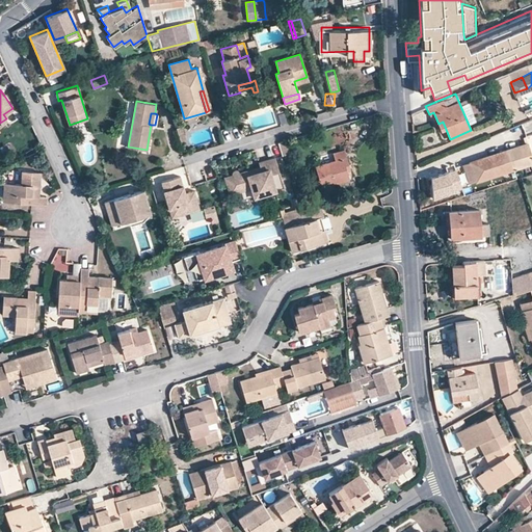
[(184,139),(180,126),(176,127),(180,140),(184,139)]
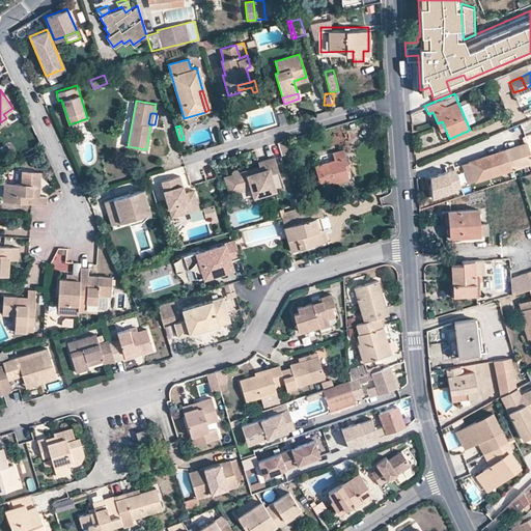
[(288,148),(286,139),(278,142),(280,150),(288,148)]
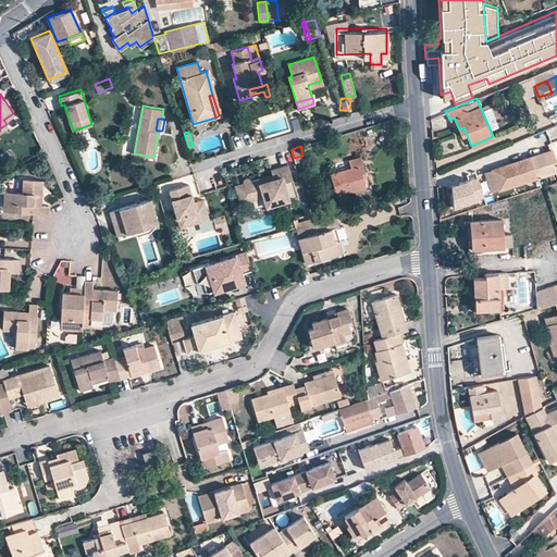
[(485,171),(491,189),(556,168),(551,149),(485,171)]
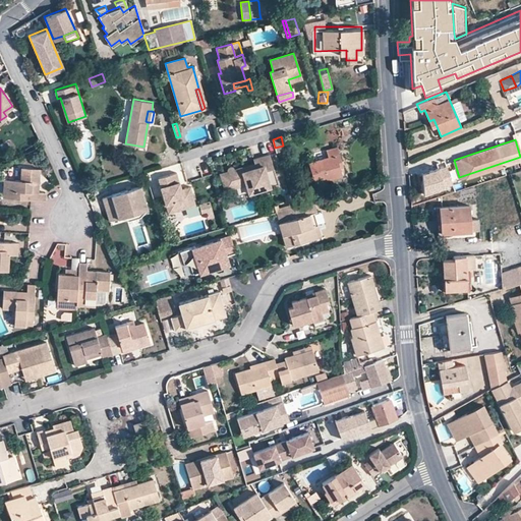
[(308,163),(314,182),(332,177),(341,174),(338,165),(341,164),(336,148),(326,151),(328,157),(308,163)]
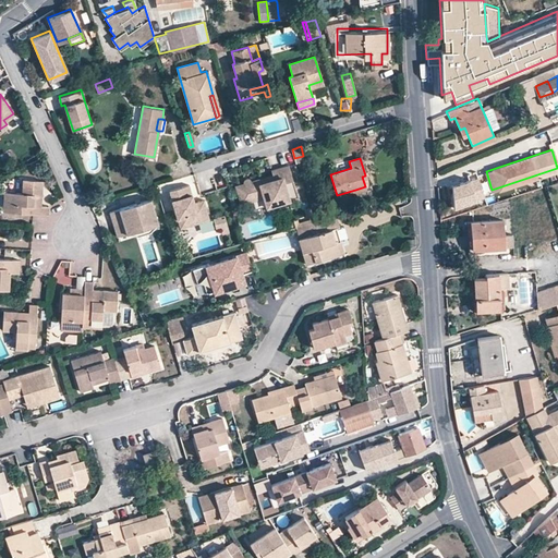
[(301,204),(288,165),(270,170),(273,174),(274,179),(261,183),(258,179),(251,181),(250,179),(249,178),(247,178),(246,177),(245,178),(244,178),(244,179),(243,180),(243,181),(244,183),(235,186),(241,204),(253,199),(255,208),(266,205),(266,206),(288,199),(291,207),(301,204)]
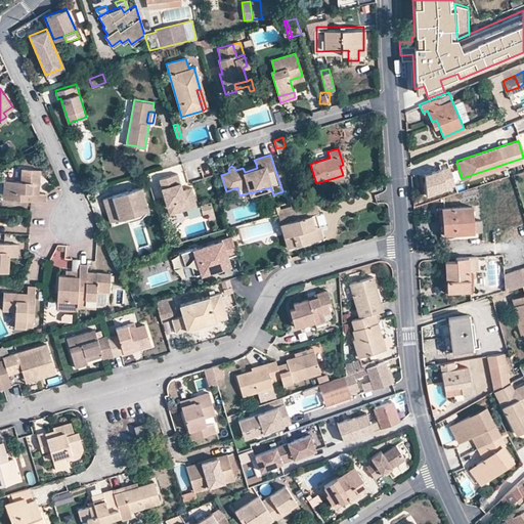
[(454,184),(448,164),(440,167),(439,164),(431,167),(431,169),(423,172),(425,193),(454,184)]
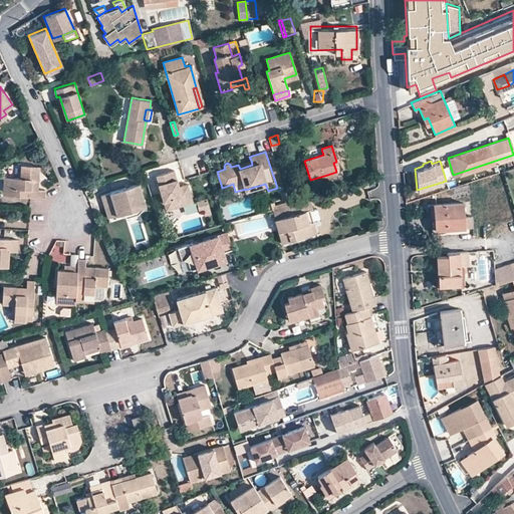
[(4,176),(3,194),(29,196),(43,197),(43,189),(36,189),(38,166),(21,165),(20,178),(4,176)]
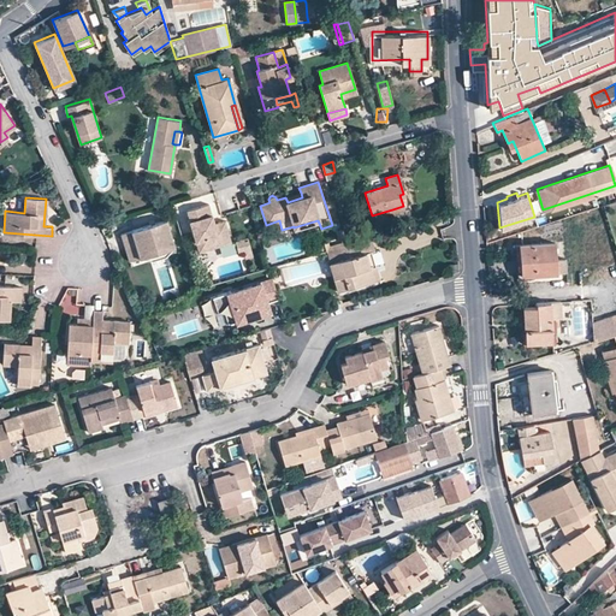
[(211,221),(208,214),(211,213),(208,202),(187,208),(199,250),(231,241),(225,218),(213,221),(211,221)]
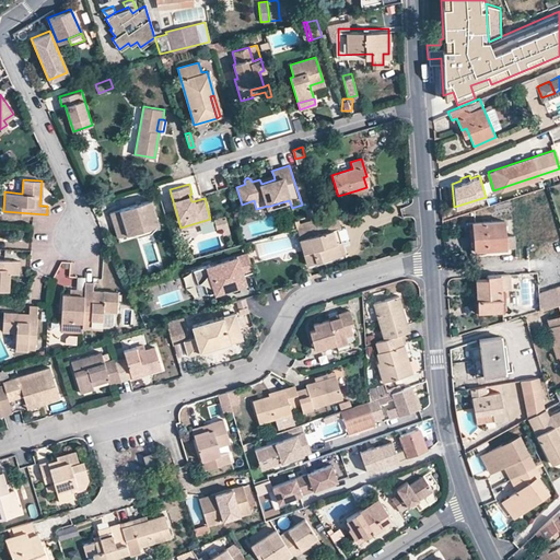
[(158,221),(150,196),(118,206),(123,218),(113,221),(117,233),(126,231),(130,223),(151,217),(158,221)]
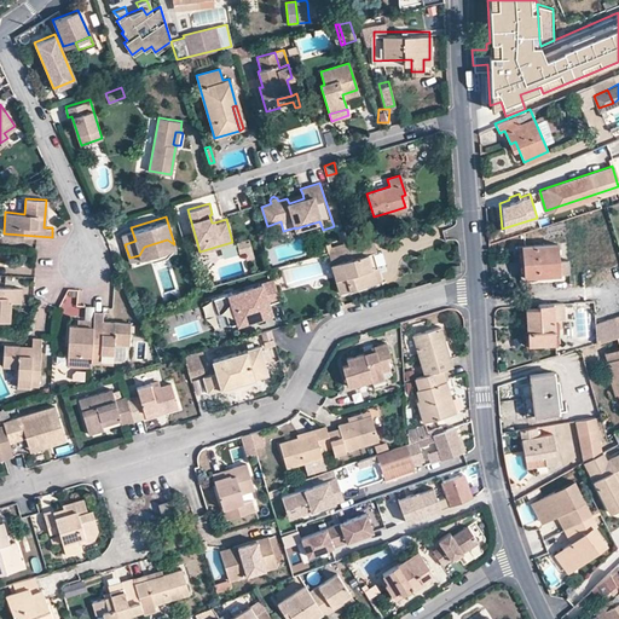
[(136,241),(131,227),(120,231),(125,244),(136,241)]
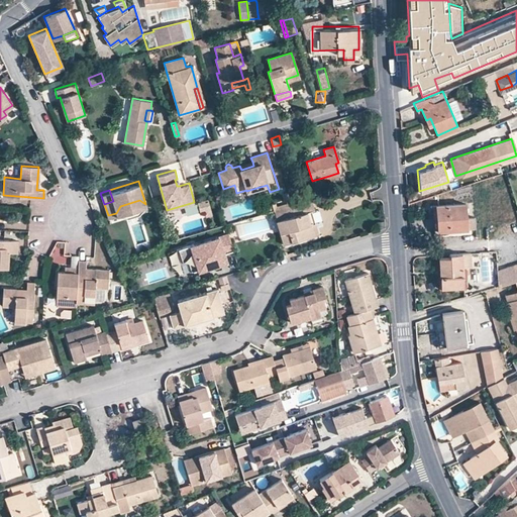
[(212,213),(207,198),(197,201),(200,210),(204,209),(206,215),(212,213)]
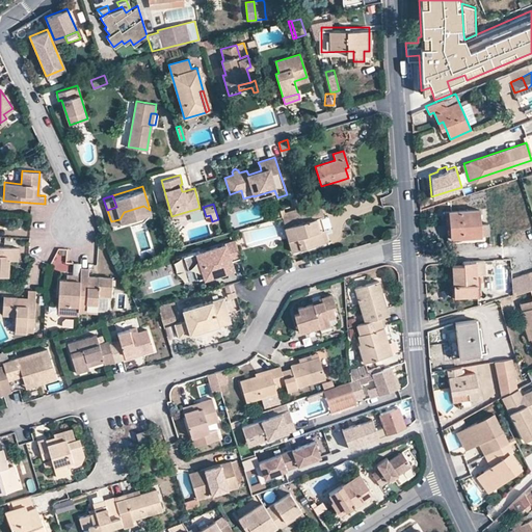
[(479,220),(478,204),(448,206),(449,235),(489,233),(488,220),(479,220)]
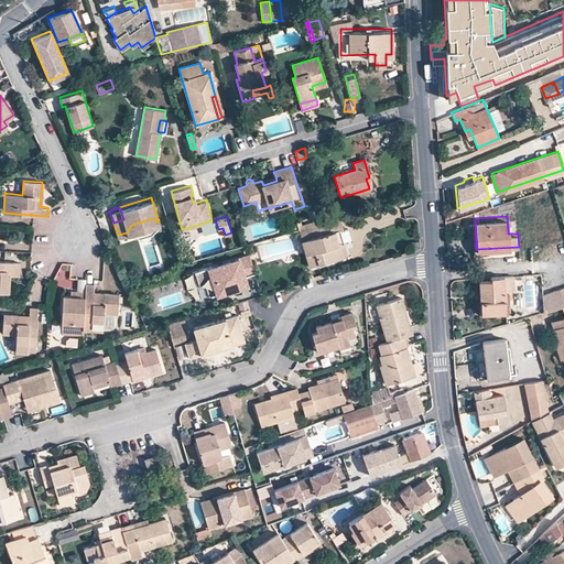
[(159,223),(152,218),(131,225),(127,232),(134,236),(155,229),(159,223)]
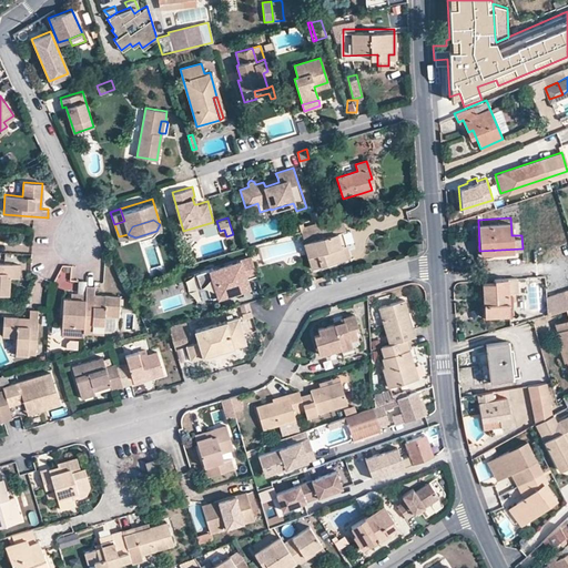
[(344,231),(341,220),(301,231),(308,256),(305,257),(306,263),(311,262),(312,267),(343,259),(340,246),(343,245),(340,232),(344,231)]
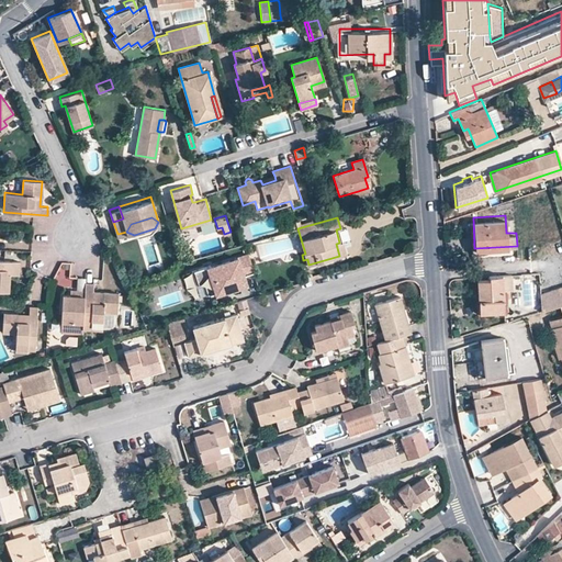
[(336,244),(339,256),(346,254),(343,242),(339,243),(336,244)]
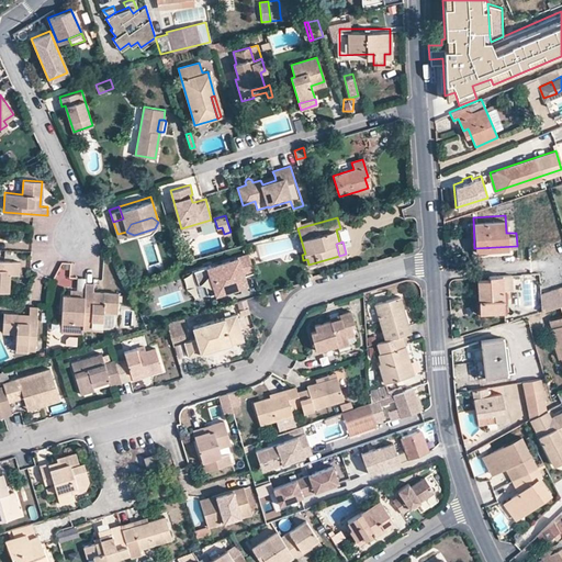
[(245,273),(255,270),(249,253),(213,265),(212,262),(195,268),(200,282),(205,280),(210,292),(220,289),(221,292),(231,289),(229,285),(238,283),(247,280),(245,273)]
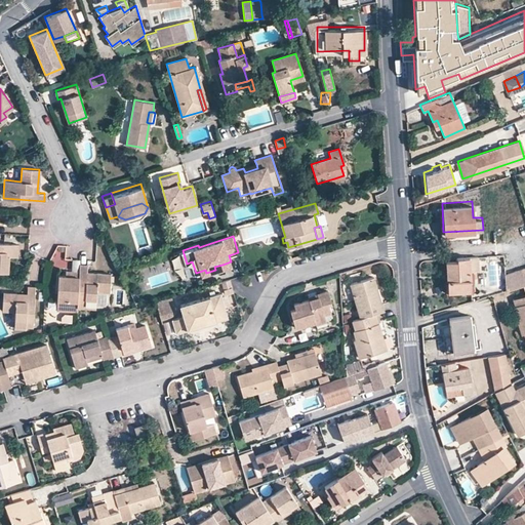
[(0,271),(6,272),(8,255),(8,251),(16,251),(16,244),(0,242),(0,271)]
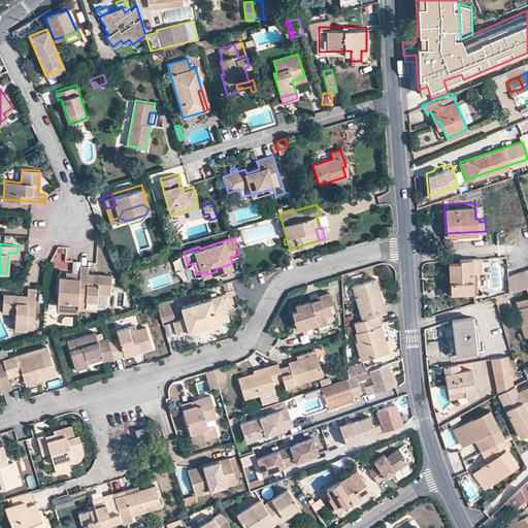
[(448,262),(450,292),(473,291),(470,257),(458,258),(459,262),(448,262)]
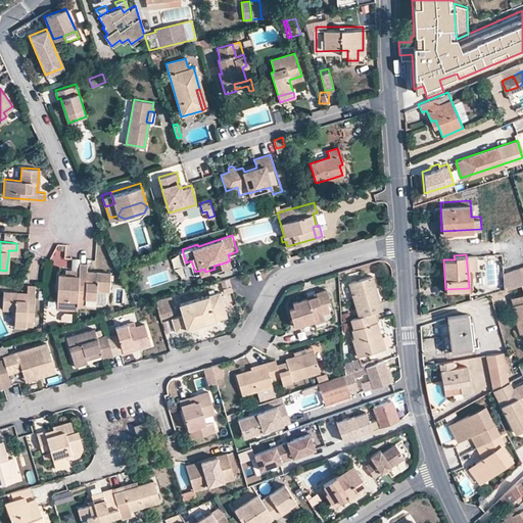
[(76,299),(76,304),(95,305),(95,289),(108,290),(109,272),(86,271),(87,263),(79,263),(78,270),(76,299)]
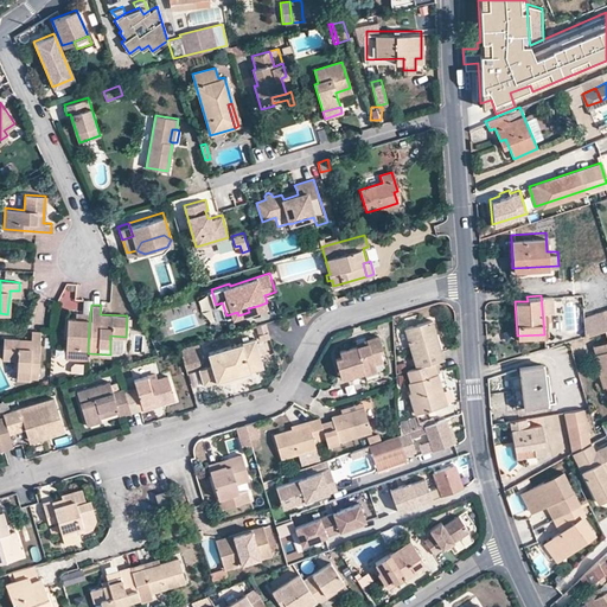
[(606,305),(582,313),(587,333),(606,326),(606,305)]
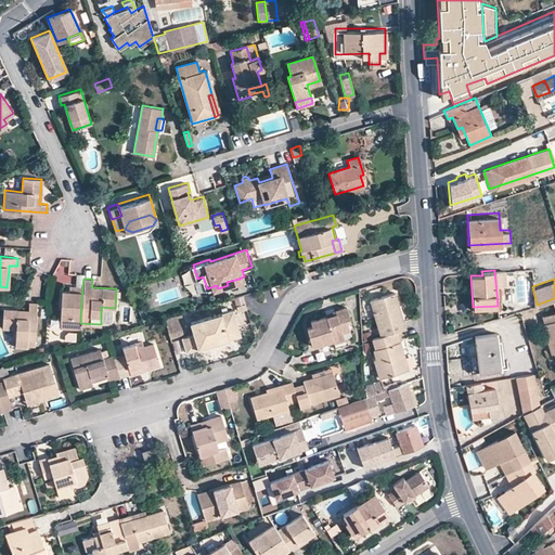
[(80,318),(82,286),(74,286),(74,292),(68,292),(62,291),(61,317),(80,318)]
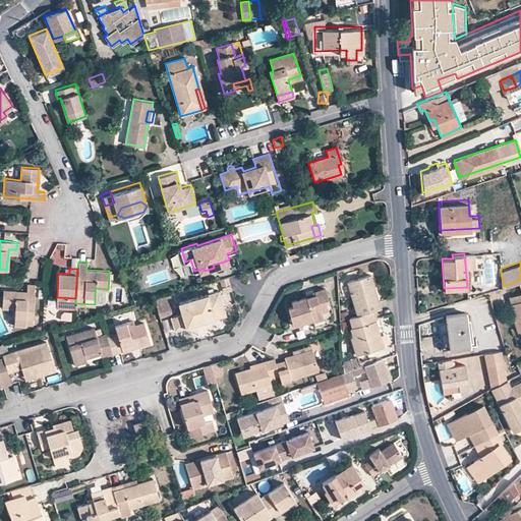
[(346,282),(357,314),(370,310),(380,307),(378,300),(373,302),(368,287),(372,286),(369,275),(346,282)]
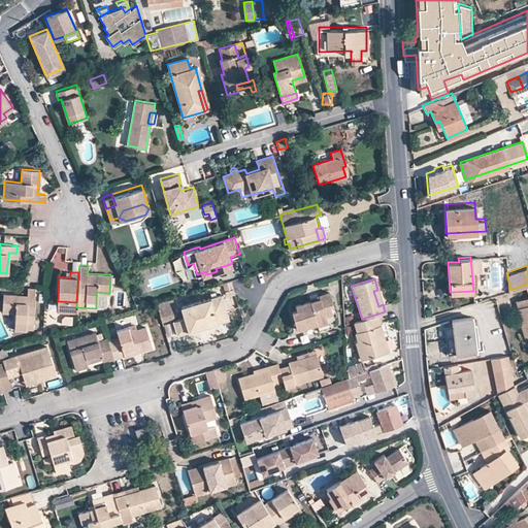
[(233,289),(230,281),(222,283),(225,291),(233,289)]
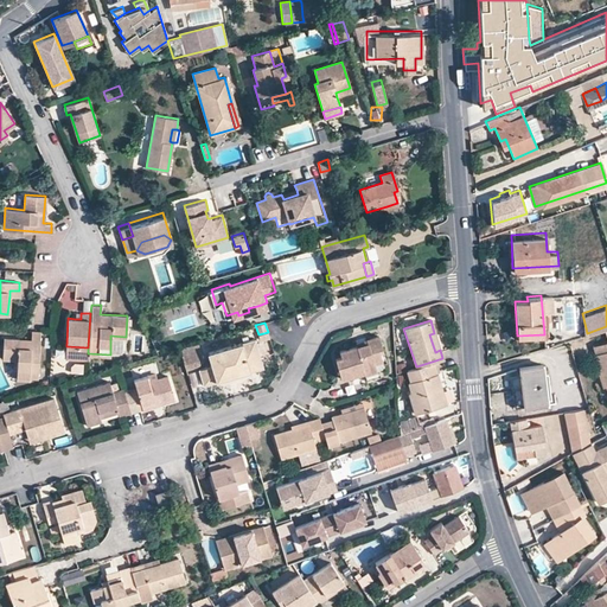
[(606,396),(606,330),(605,331),(606,337),(606,342),(606,343),(606,344),(606,351),(594,355),(599,371),(604,388),(606,397),(606,396)]
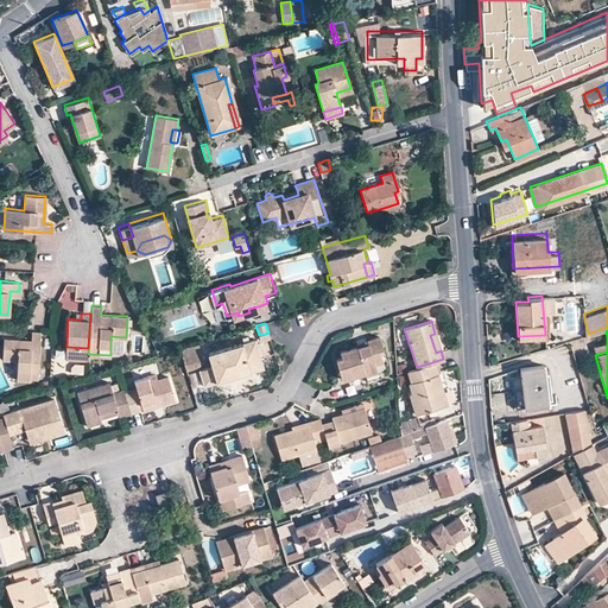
[(37,378),(39,331),(32,331),(31,340),(4,337),(2,359),(17,360),(16,375),(29,377),(37,378)]
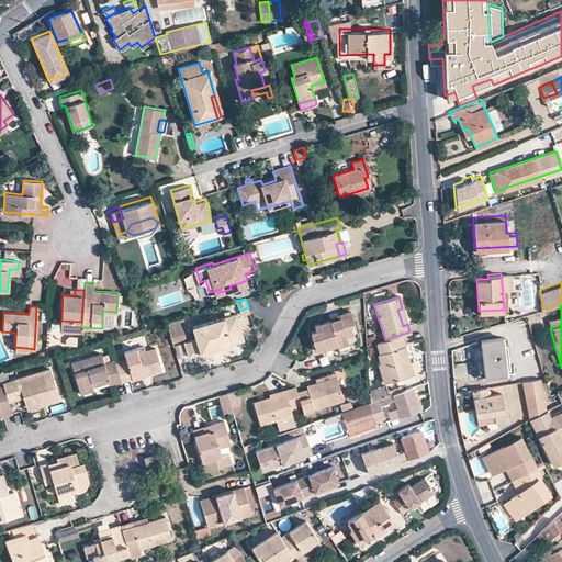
[(402,308),(397,310),(403,326),(407,324),(408,324),(404,307),(402,308)]
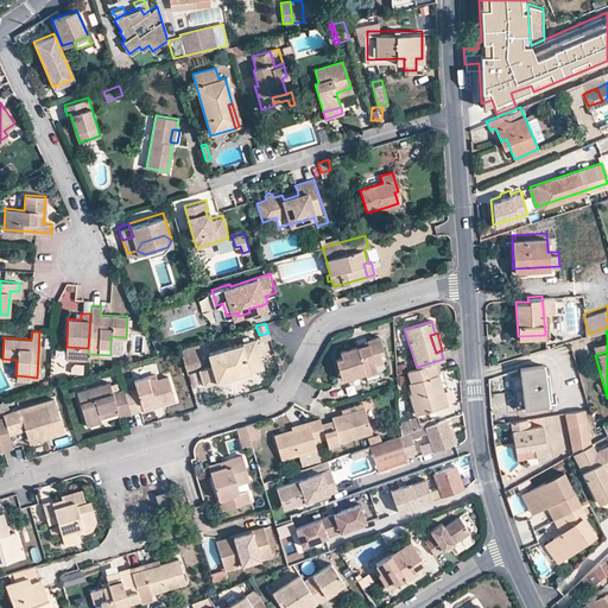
[(261,365),(253,336),(241,340),(240,336),(206,346),(210,362),(197,367),(202,381),(215,378),(213,371),(247,361),(249,368),(261,365)]
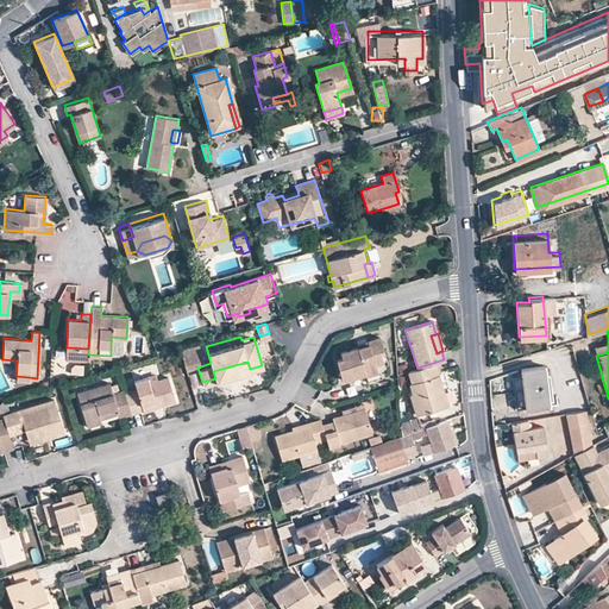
[(336,360),(341,378),(365,372),(365,375),(376,371),(375,363),(383,360),(380,351),(382,350),(378,337),(368,340),(369,344),(358,347),(340,352),(341,359),(336,360)]
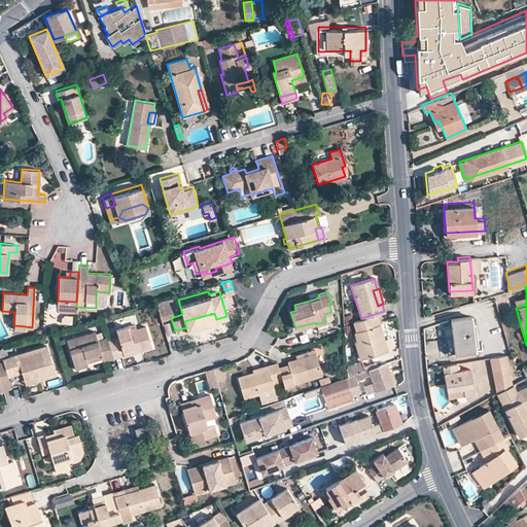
[(175,311),(172,296),(155,302),(161,319),(171,316),(175,311)]
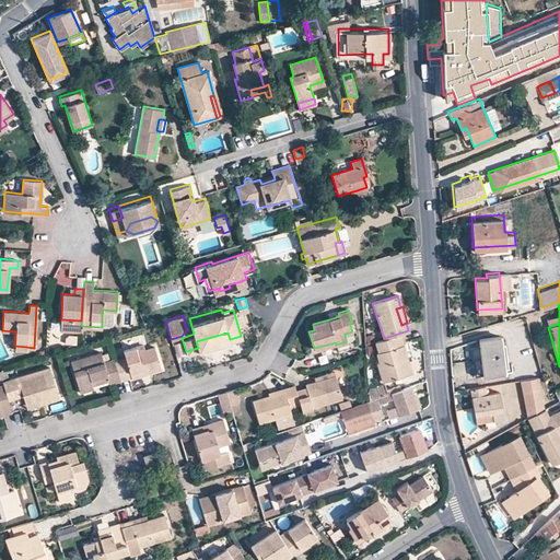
[(546,321),(548,327),(559,324),(559,317),(559,316),(546,321)]
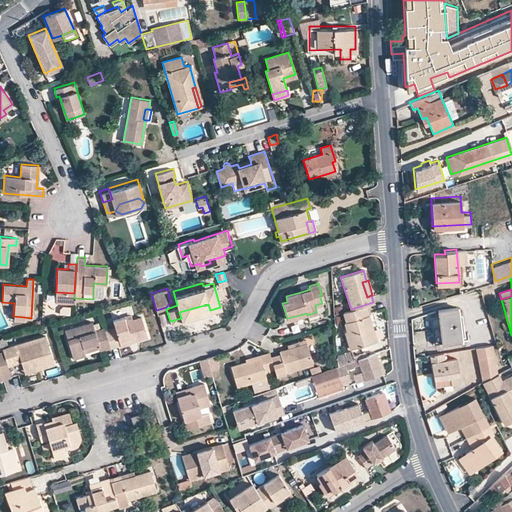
[(74,293),(56,292),(56,302),(74,303),(74,298),(74,293)]
